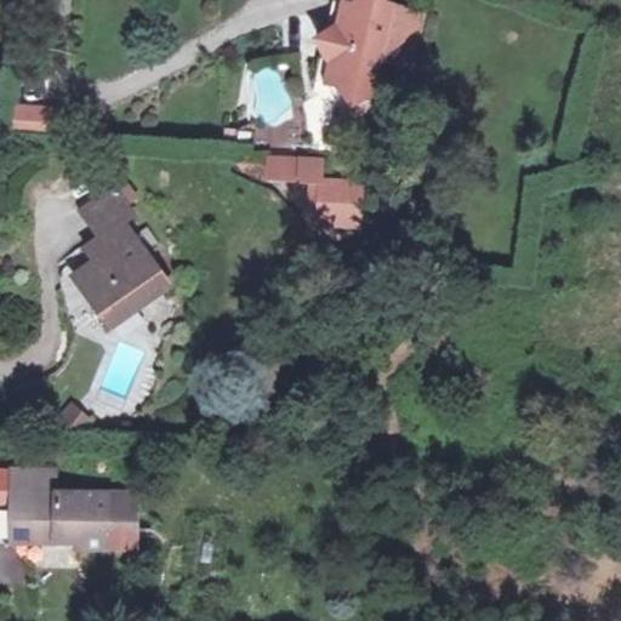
[(377,3),(375,0),(329,0),(313,85),(335,89),(348,109),(369,96),(375,97),(379,77),(382,57),(416,64),(426,12),(377,3)]
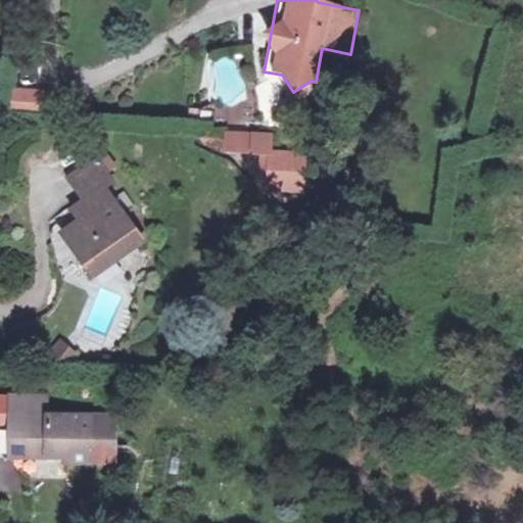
[(311,81),(293,92),(284,98),(273,121),(282,125),(301,113),(324,87),(329,66),(319,64),(316,82),(311,81)]
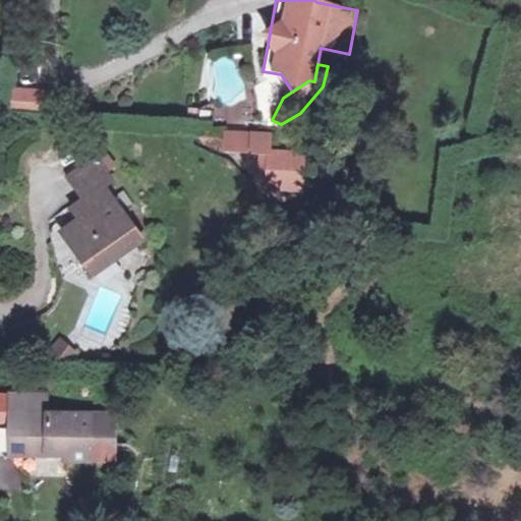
[(15,94),(13,108),(41,111),(43,97),(15,94)]
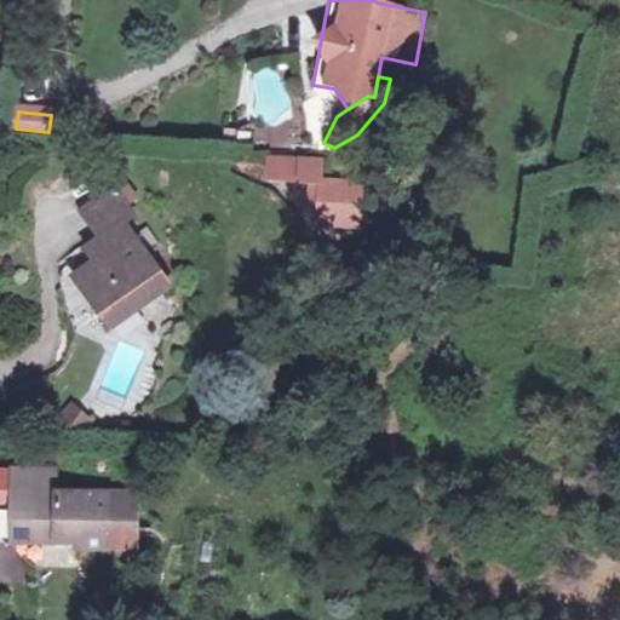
[(365,229),(362,178),(323,181),(322,156),(294,158),(298,233),(365,229)]
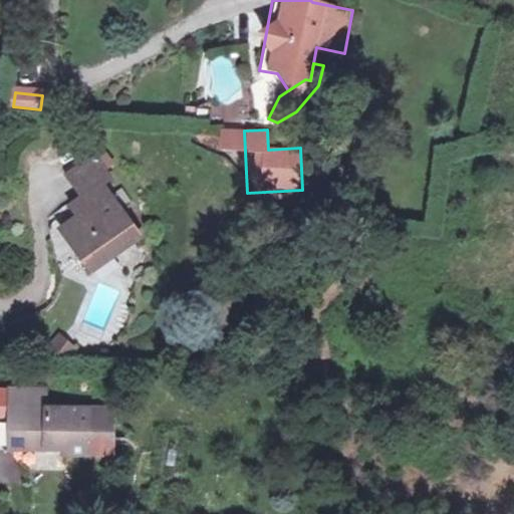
[(87,198),(106,184),(114,178),(108,170),(116,164),(106,150),(71,176),(87,198)]
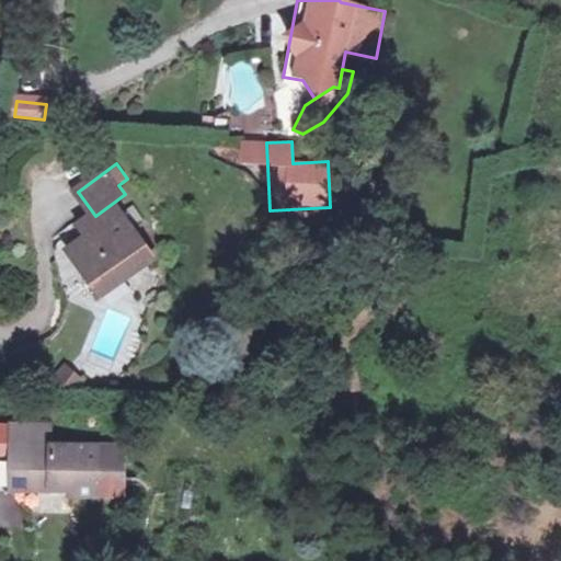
[(95,216),(82,226),(91,238),(125,213),(116,201),(95,216)]
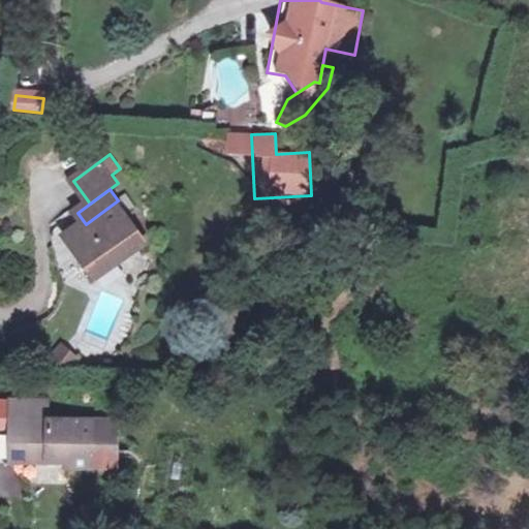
[(118,200),(86,224),(68,237),(97,278),(146,241),(128,216),(139,208),(129,192),(118,200)]
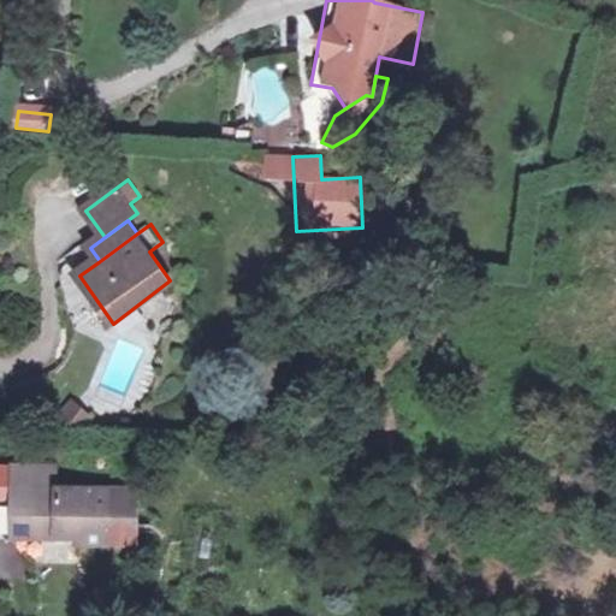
[(4,463),(5,486),(48,484),(47,462),(4,463)]
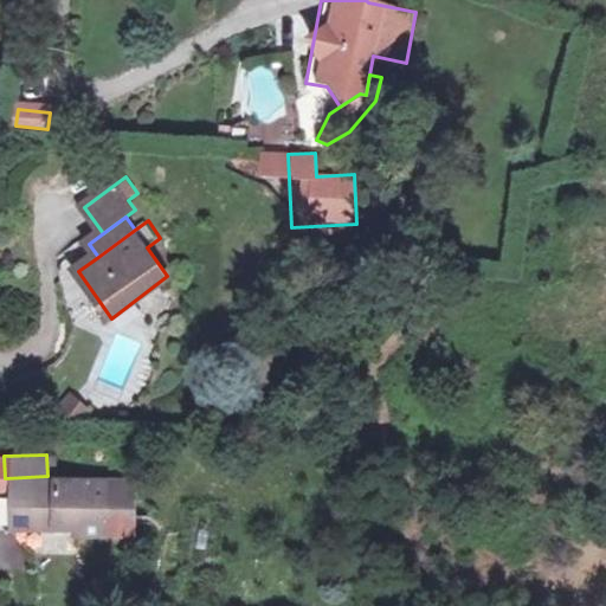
[(47,476),(5,478),(6,527),(73,523),(73,529),(103,528),(102,503),(128,502),(127,474),(47,476)]
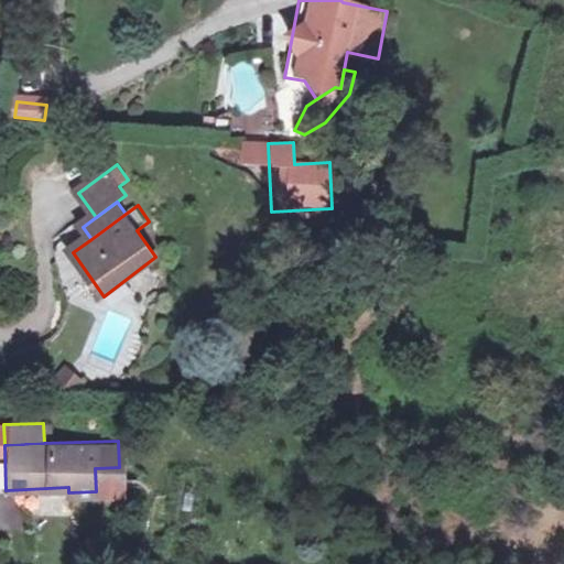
[(95,468),(96,491),(120,491),(119,467),(95,468)]
